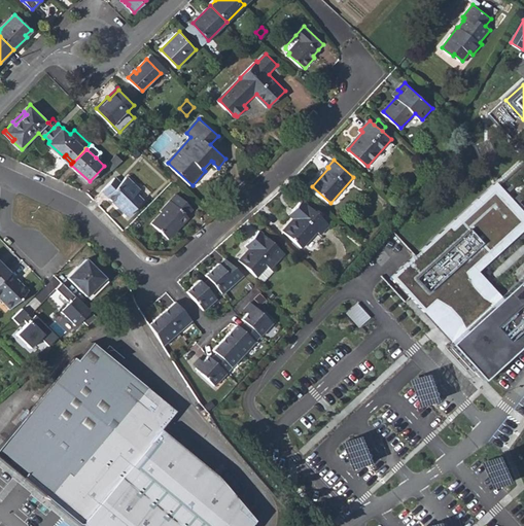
[(203,169),(205,171),(213,162),(211,161),(203,169)]
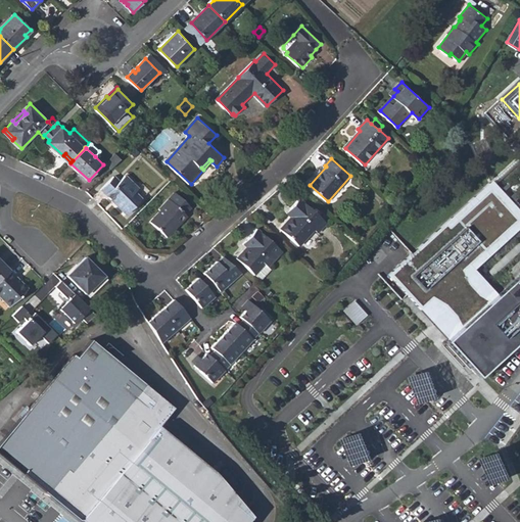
[(127,175),(121,181),(115,176),(102,189),(128,214),(143,198),(137,192),(140,188),(127,175)]
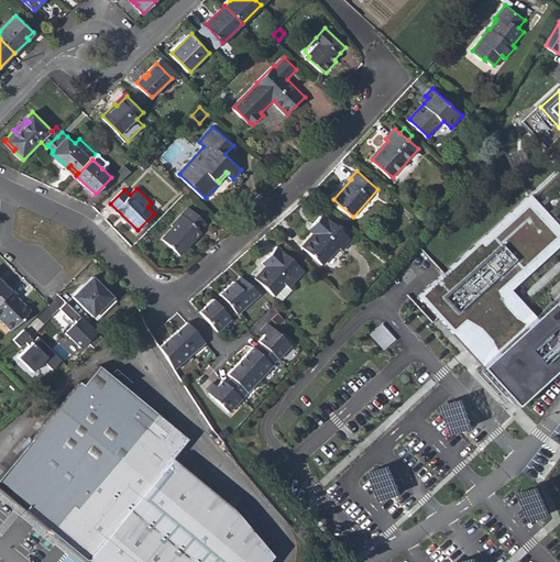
[(559,363),(519,400),(486,365),(484,367),(518,405),(559,367),(559,296),(538,316),(514,289),(559,246),(559,223),(533,194),(483,238),(486,242),(530,201),(559,232),(559,239),(509,284),(512,291),(514,295),(517,299),(520,305),(526,309),(533,313),(539,317),(559,297),(559,363)]
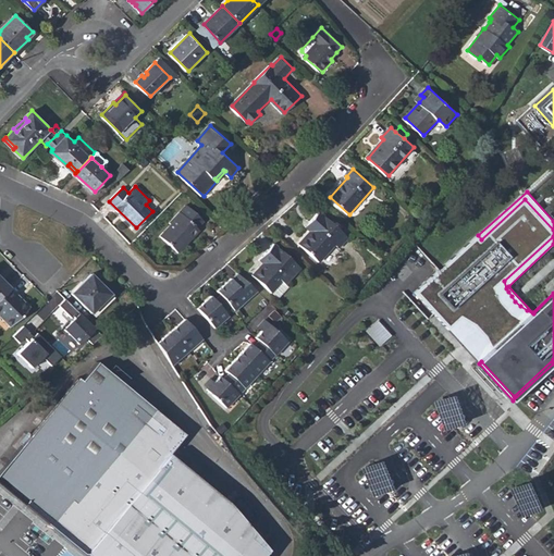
[(478,235),(417,292),(452,329),(463,319),(469,322),(476,326),(481,331),(485,336),(488,341),(490,344),(492,351),(481,361),(514,396),(553,359),(553,294),(533,313),(527,310),(520,306),(515,301),(512,296),(508,292),(506,288),(504,281),(553,236),(553,230),(525,199),(481,239),(478,235)]
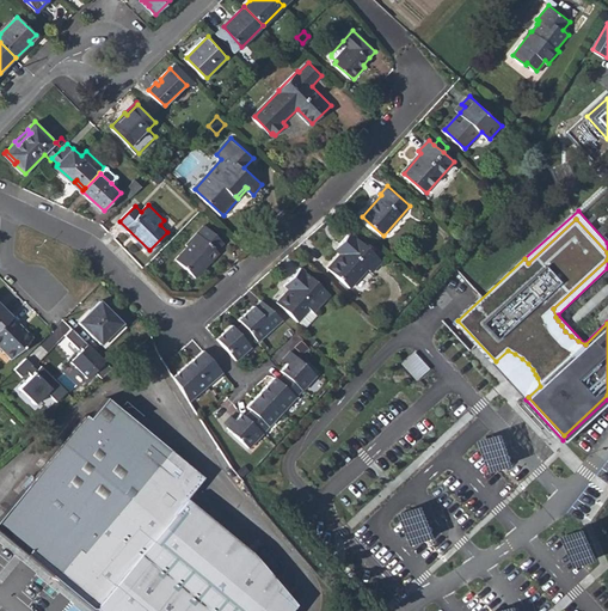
[(219,250),(226,242),(207,225),(188,244),(190,245),(178,258),(197,277),(207,267),(204,264),(210,258),(213,261),(221,251),(219,250)]
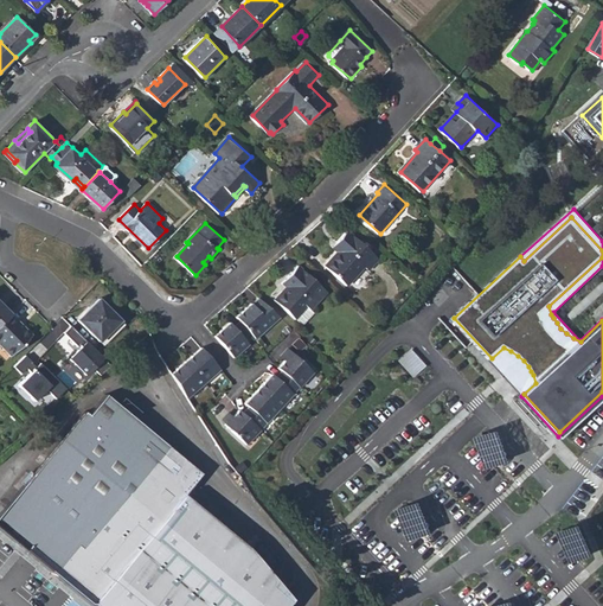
[(372,270),(383,259),(348,228),(338,241),(342,246),(338,250),(326,265),(350,286),(367,267),(372,270)]
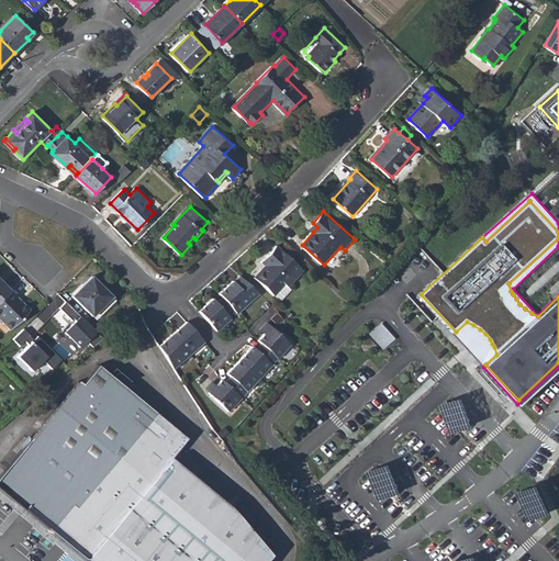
[(290,285),(304,269),(277,245),(263,261),(267,266),(256,278),(276,294),(282,300),(293,289),(290,285)]
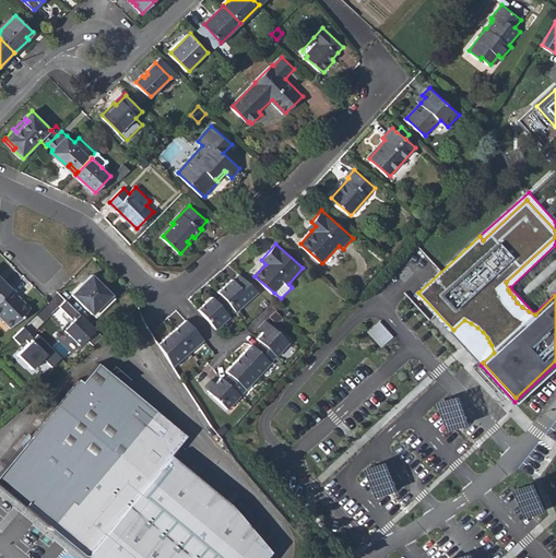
[(0,301),(13,288),(0,274),(0,301)]
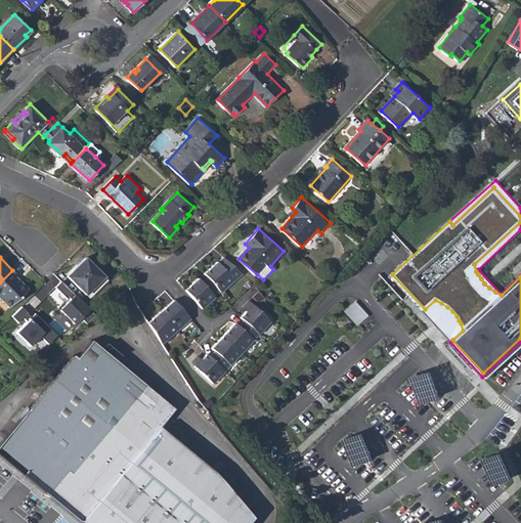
[(88,294),(106,276),(87,257),(69,274),(88,294)]
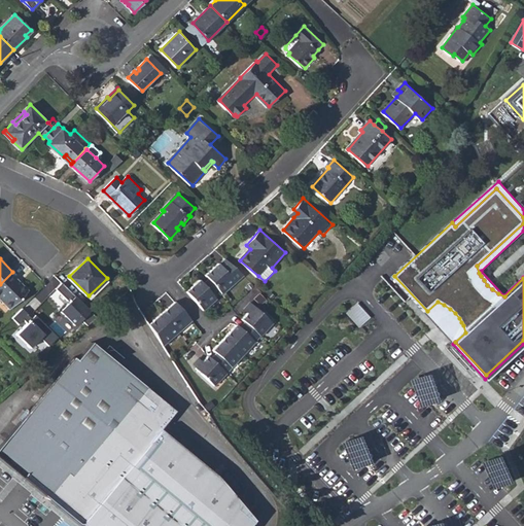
[(245,274),(229,258),(222,263),(222,261),(209,275),(211,277),(222,289),(224,292),(245,274)]
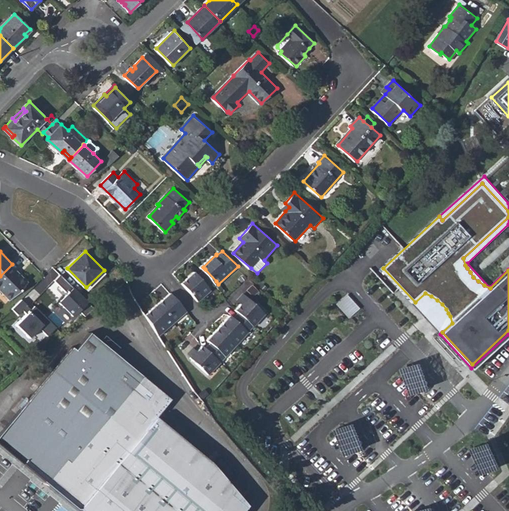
[(0,287),(12,300),(30,282),(12,264),(0,276),(0,287)]
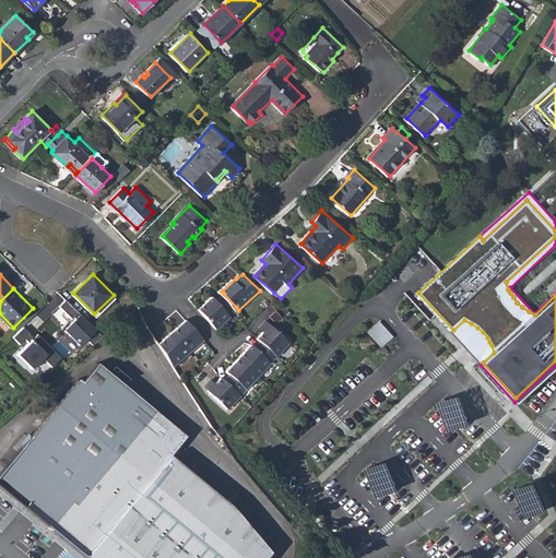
[(220,299),(232,312),(236,307),(224,294),(220,299)]
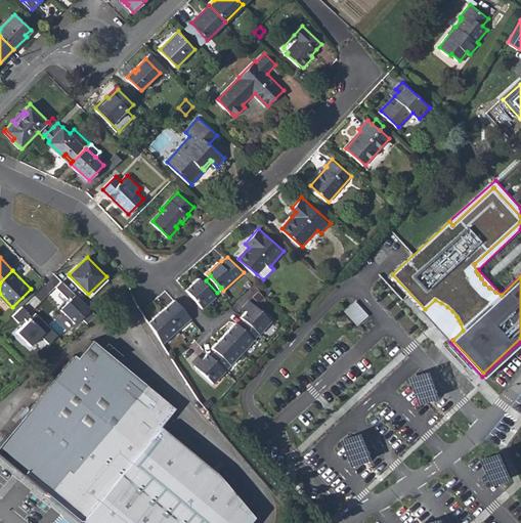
[(88,294),(92,298),(110,279),(106,276),(88,294)]
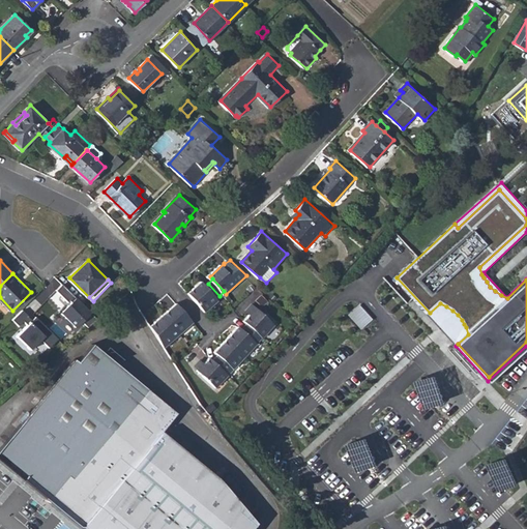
[(220,296),(208,284),(205,281),(191,293),(207,312),(222,298),(220,296)]
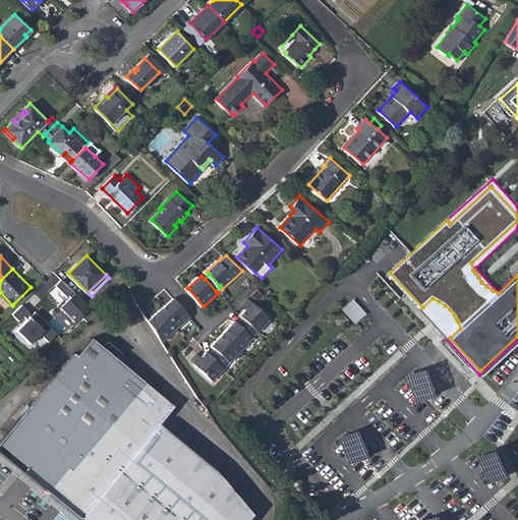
[(47,292),(59,304),(60,303),(48,291),(47,292)]
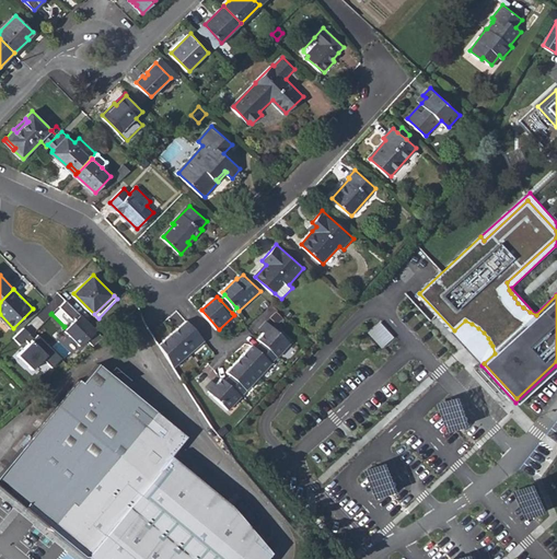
[(65,326),(64,327),(50,314),(31,334),(57,360),(61,365),(73,352),(69,348),(77,339),(78,339),(65,326)]
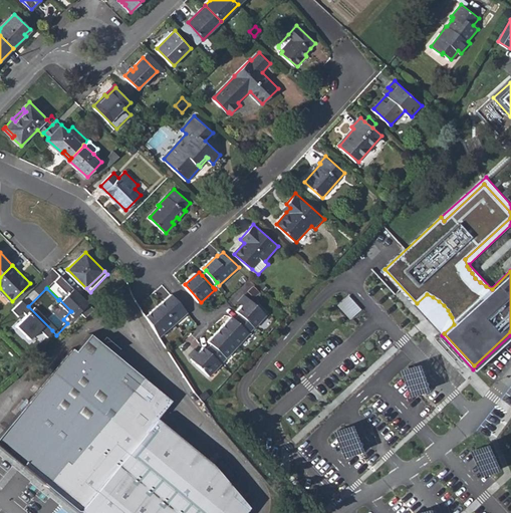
[(351,293),(340,303),(354,317),(365,306),(351,293)]
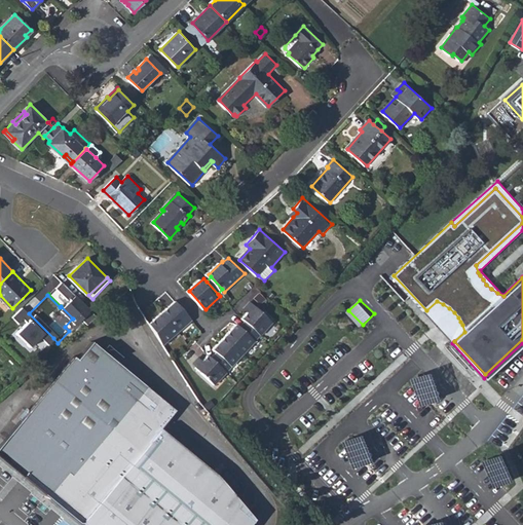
[(164,312),(181,331),(194,320),(178,301),(164,312)]
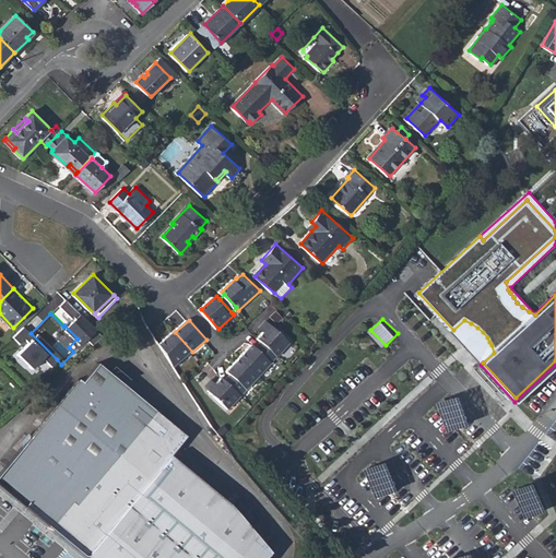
[(267,332),(273,324),(269,320),(262,328),(267,332)]
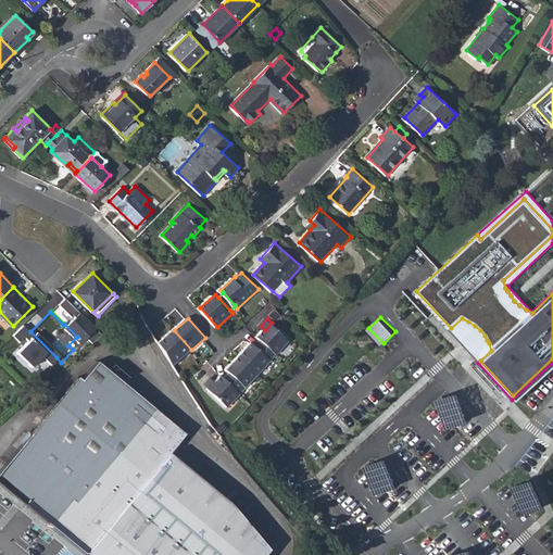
[(462,318),(451,328),(480,361),(491,351),(489,343),(487,340),(485,336),(480,330),(475,326),(468,322),(462,318)]
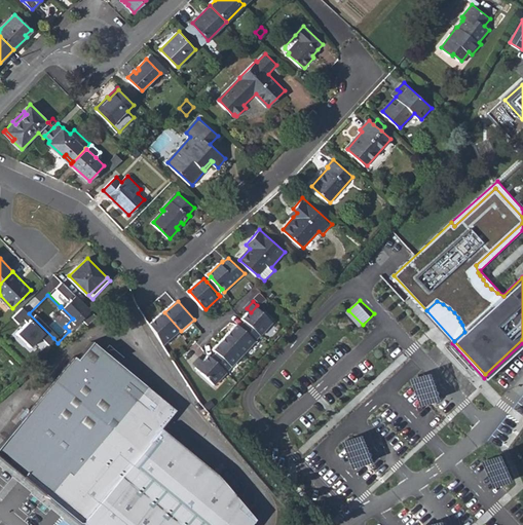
[(274,322),(257,305),(251,312),(246,319),(249,322),(263,334),(274,322)]
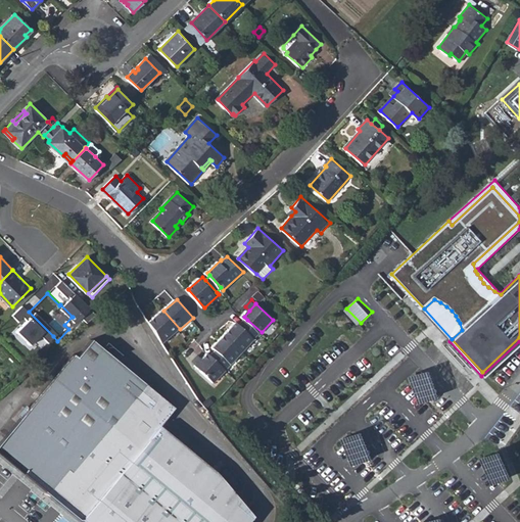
[(154,326),(164,343),(180,329),(163,311),(151,322),(154,326)]
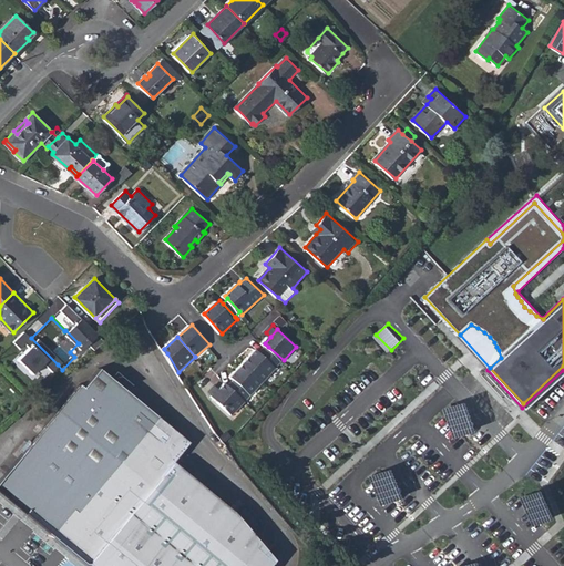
[(70,352),(74,357),(83,349),(78,343),(70,352)]
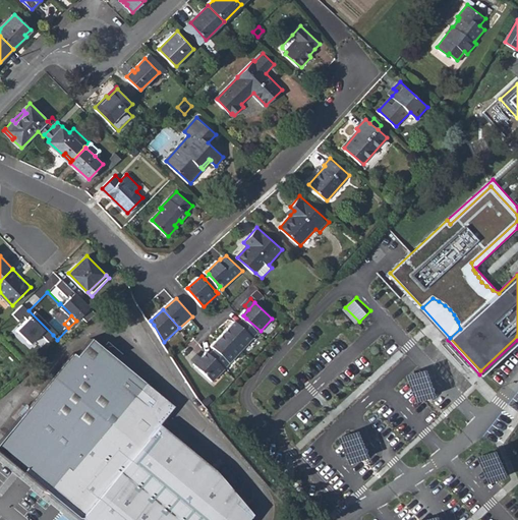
[(241,324),(255,337),(261,331),(246,319),(241,324)]
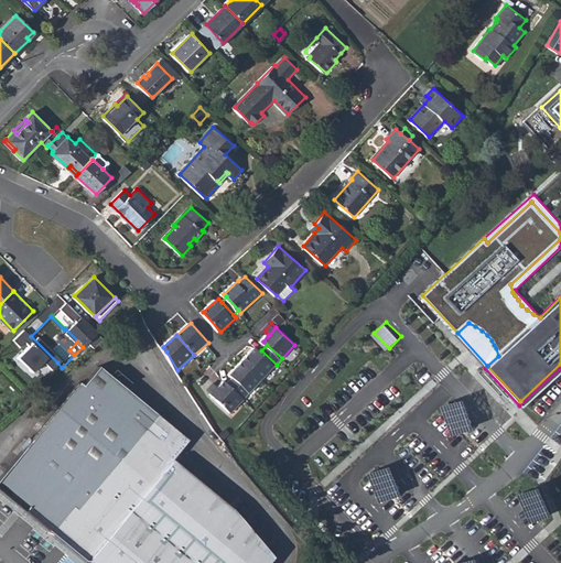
[(245,361),(263,378),(277,365),(261,350),(258,347),(245,361)]
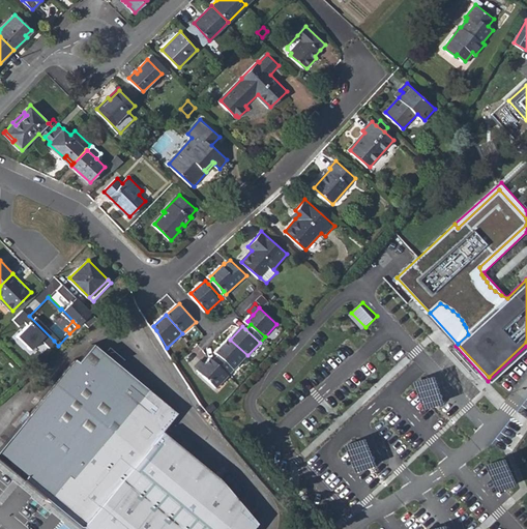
[(222,355),(236,369),(247,355),(230,340),(218,352),(222,355)]
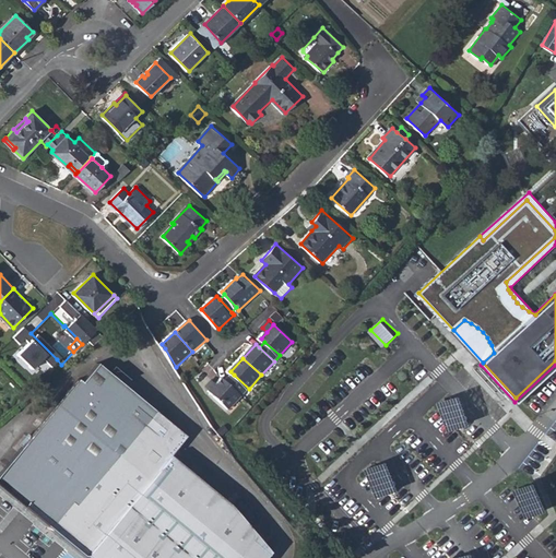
[(89,557),(172,454),(189,435),(99,361),(83,380),(80,378),(0,474),(0,483),(23,502),(89,557)]
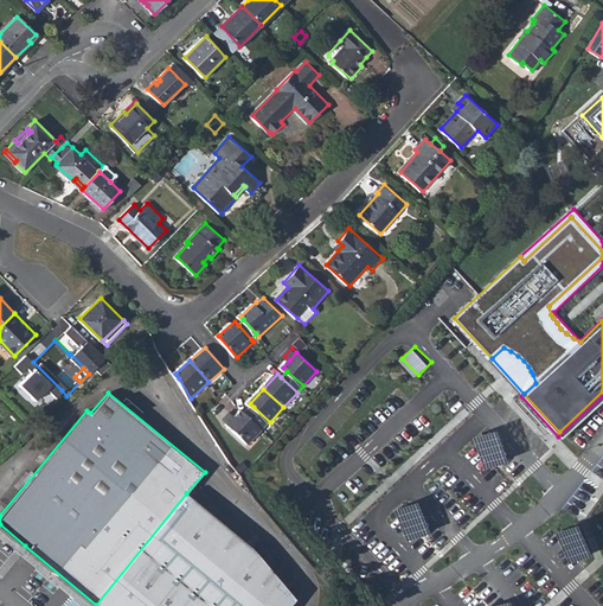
[(270,422),(254,407),(248,414),(263,429),(270,422)]
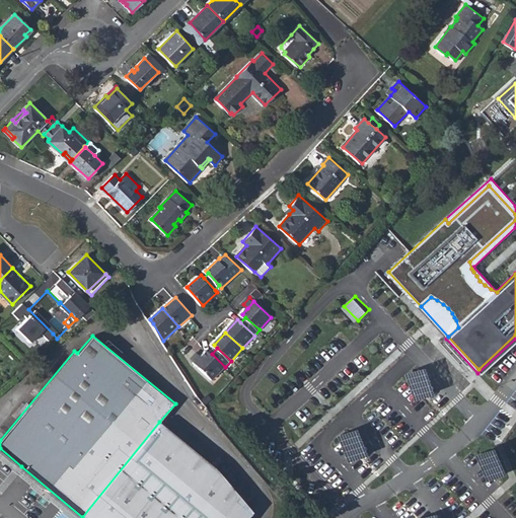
[(197,364),(214,379),(225,367),(212,354),(208,351),(203,357),(197,364)]
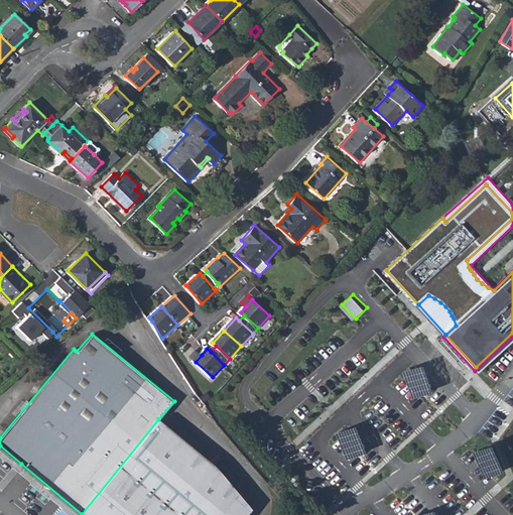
[(196,362),(202,355),(198,351),(193,356),(196,362)]
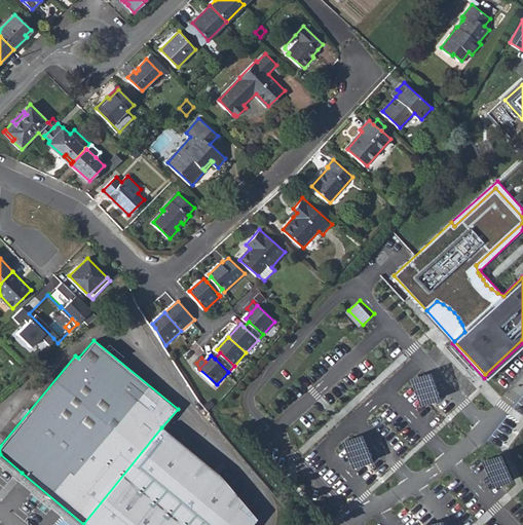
[(161,427),(83,524),(84,524),(250,524),(255,518),(219,475),(161,427)]
